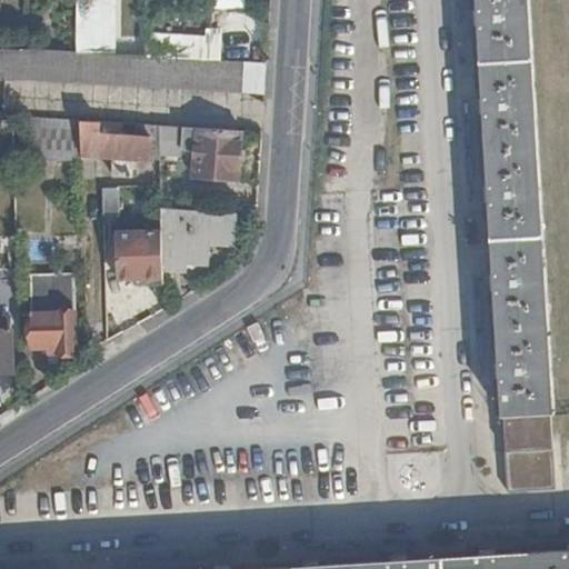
[(505,417),(507,452),(552,449),(551,413),(526,0),(479,0),(480,19),(481,27),(486,99),(486,107),(491,195),(491,202),(496,276),(497,282),(501,371),(502,378),(505,417)]
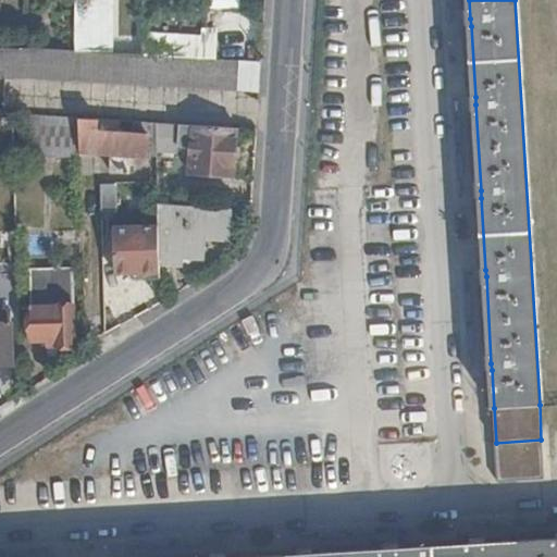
[(12,51),(0,51),(0,79),(74,81),(257,94),(259,65),(74,52),(74,54),(37,52),(12,51)]
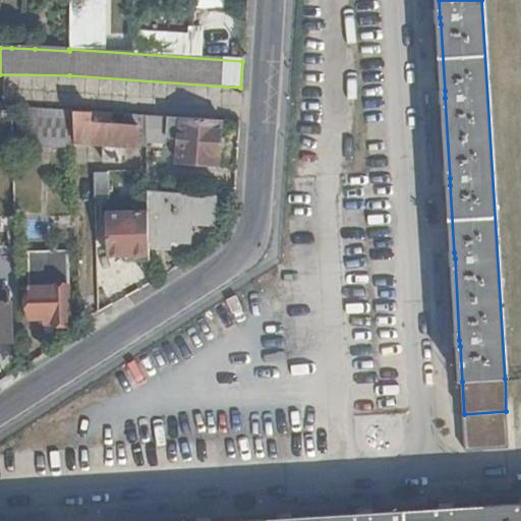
[(76,145),(75,113),(12,109),(13,140),(76,145)]
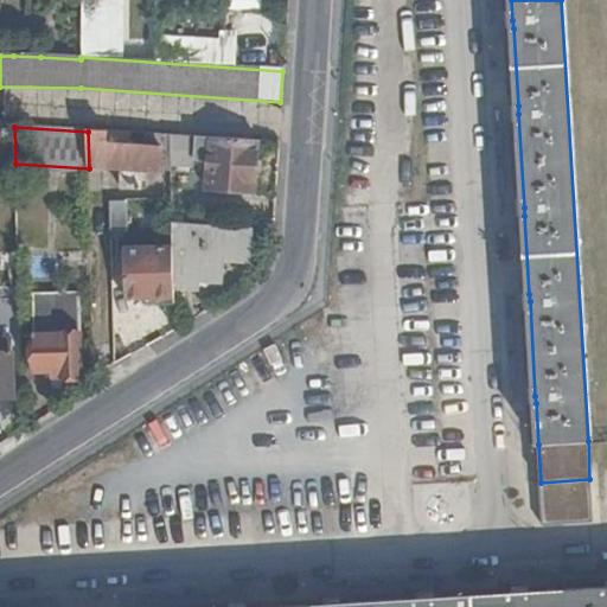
[(88,132),(89,168),(119,171),(117,189),(139,190),(141,172),(157,173),(159,146),(107,142),(108,133),(88,132)]
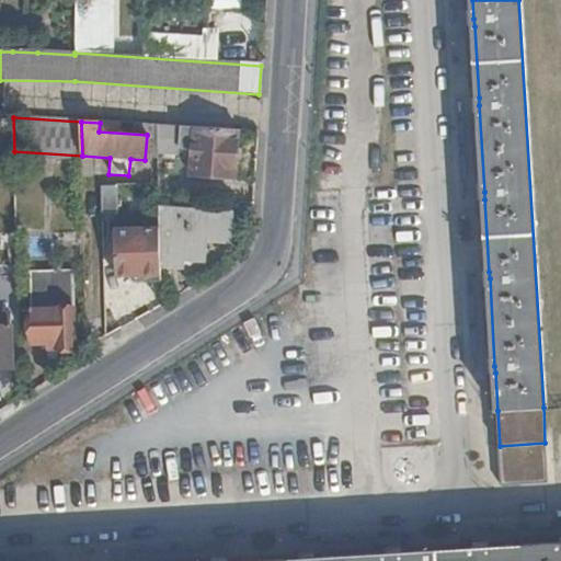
[(235,134),(191,132),(191,128),(156,126),(157,161),(173,162),(174,147),(190,149),(186,176),(230,180),(235,134)]
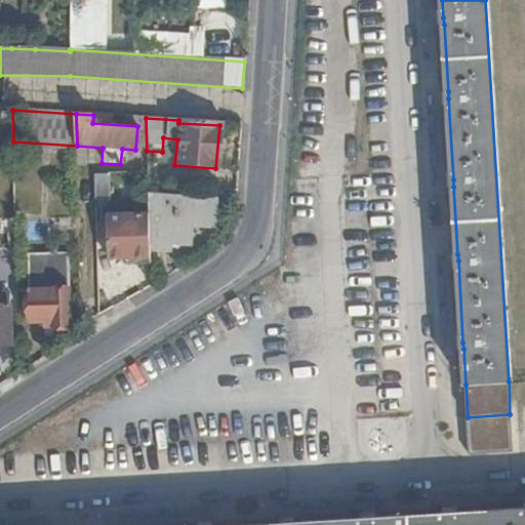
[(108,176),(93,176),(93,203),(108,202),(108,176)]
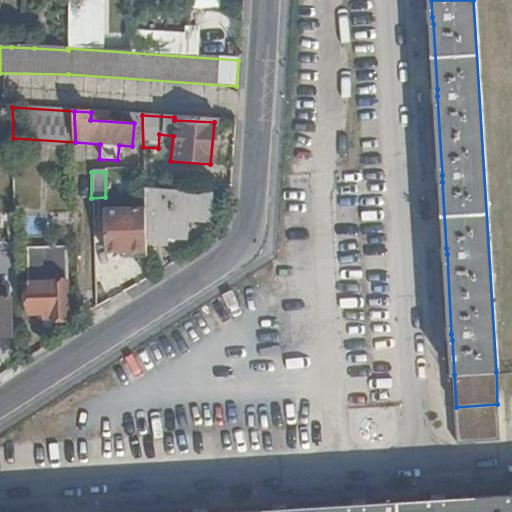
[(154,184),(143,183),(144,195),(154,196),(154,184)]
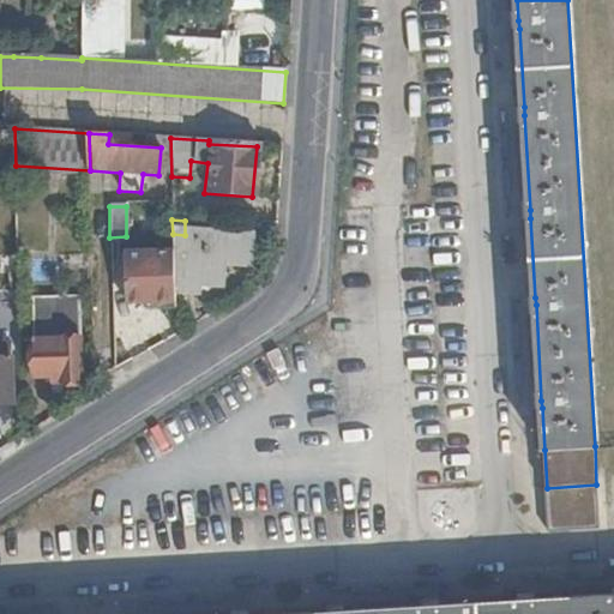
[(173,234),(173,250),(173,294),(194,294),(196,277),(220,278),(221,264),(247,265),(248,240),(185,235),(173,234)]
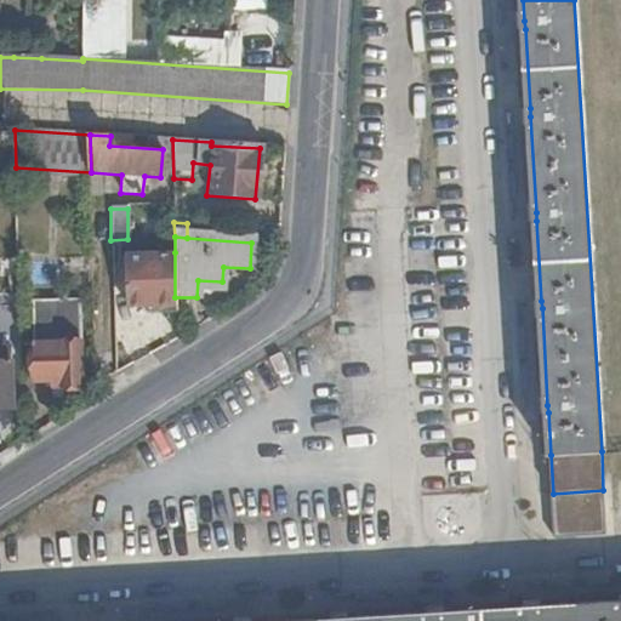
[(126,255),(126,306),(175,305),(175,297),(175,252),(126,255)]
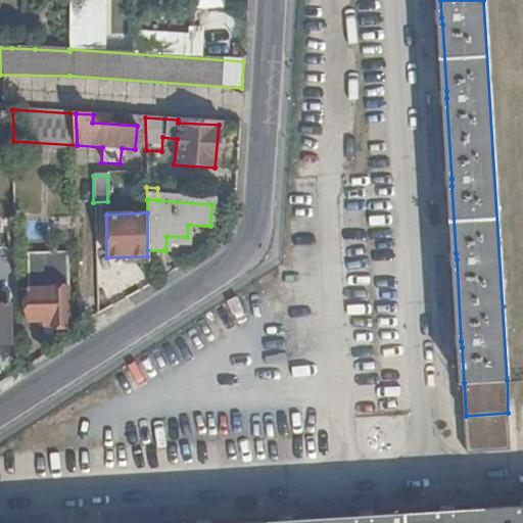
[(27,253),(27,290),(65,289),(65,253),(27,253)]
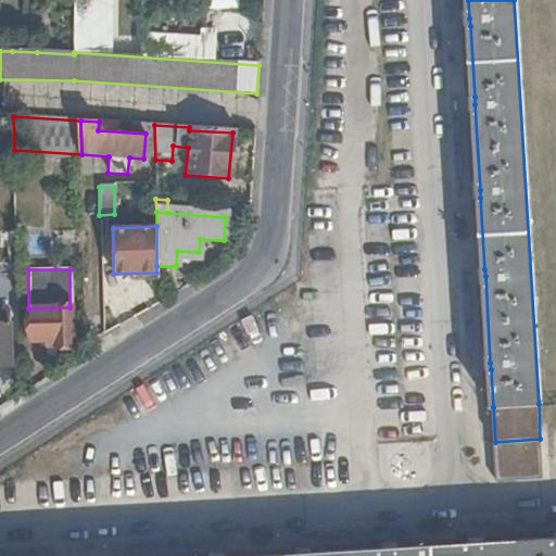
[(72,345),(70,307),(28,308),(29,341),(52,341),(52,346),(72,345)]
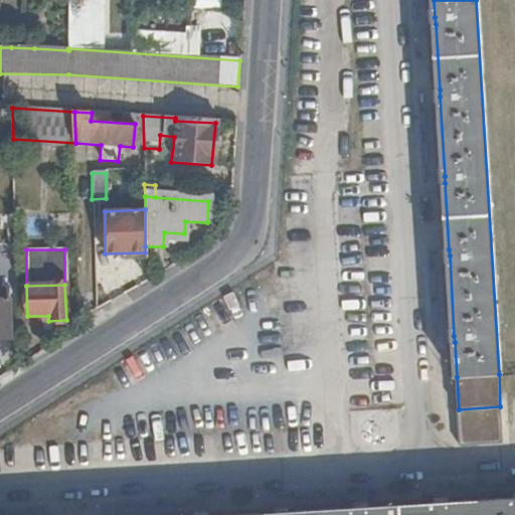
[(514,514),(514,498),(442,503),(434,503),(367,507),(362,508),(282,512),(275,513),(240,514),(514,514)]
